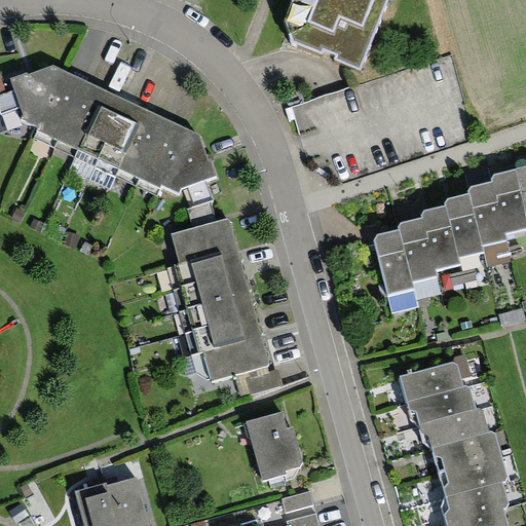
[(293,0),(285,22),(291,42),(323,55),(324,50),(338,57),(334,60),(361,70),(388,0),(293,0)]
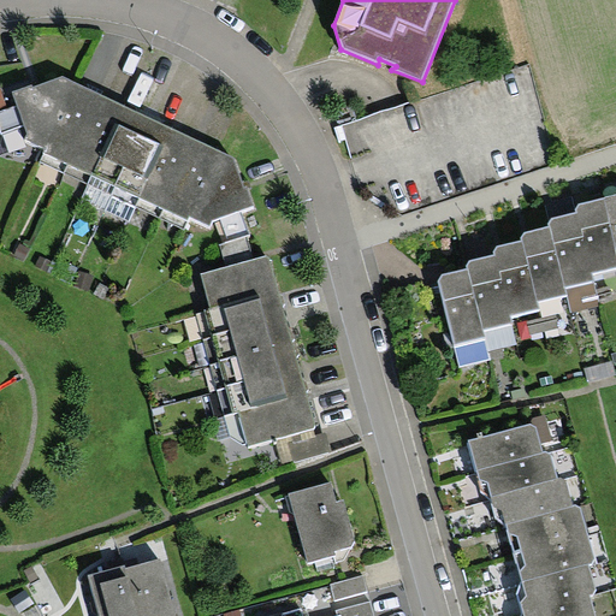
[(254,203),(230,155),(64,76),(11,93),(29,135),(25,141),(46,148),(43,153),(187,224),(189,217),(209,226),(213,221),(254,203)]
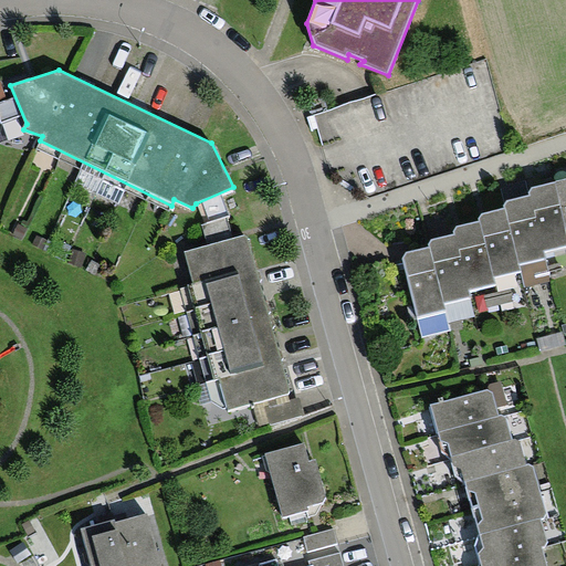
[(565,253),(565,223),(558,191),(532,197),(533,203),(547,259),(565,253)]
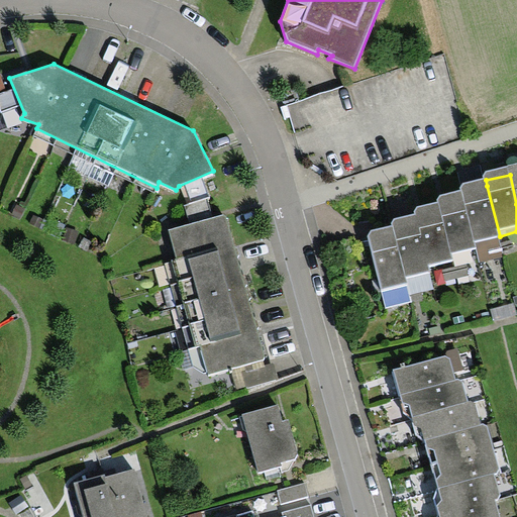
[(500,236),(487,186),(463,191),(464,197),(479,252),(482,264),(505,257),(500,236)]
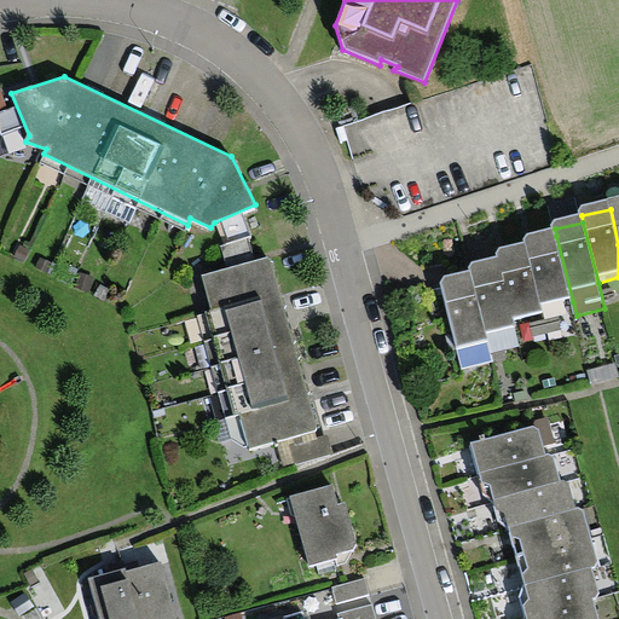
[(541,310),(573,302),(556,236),(524,244),(526,252),(541,310)]
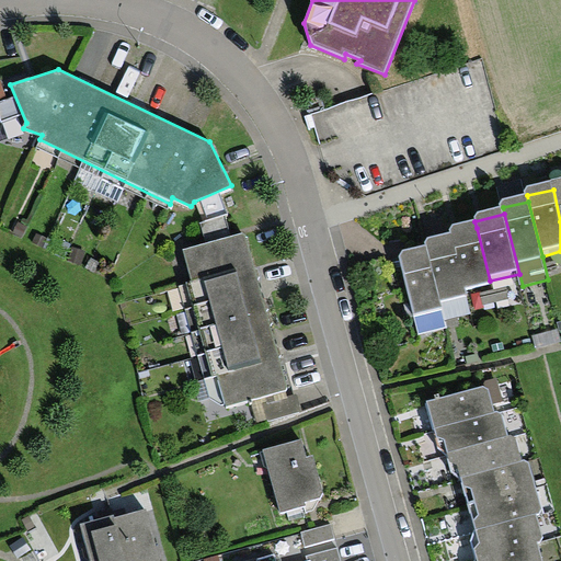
[(490,281),(477,228),(451,235),(454,240),(467,294),(492,288),(490,281)]
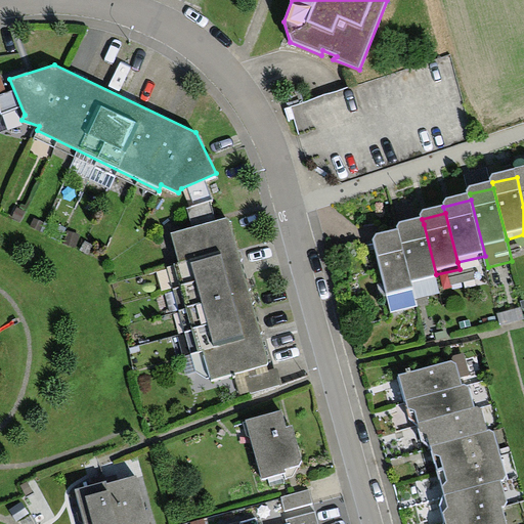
[(269,364),(227,217),(171,233),(213,381),(269,364)]
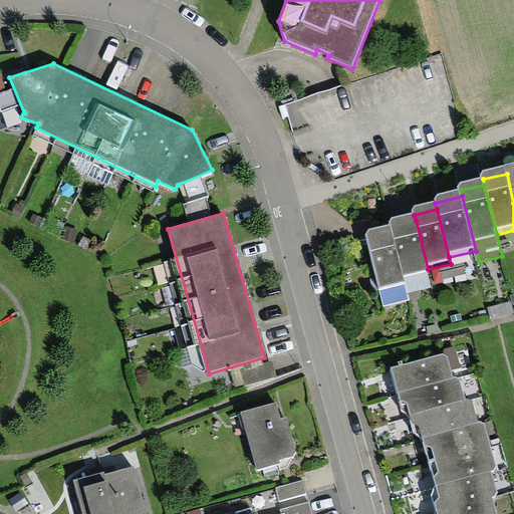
[(428,269),(416,220),(392,226),(394,233),(405,280),(429,274),(428,269)]
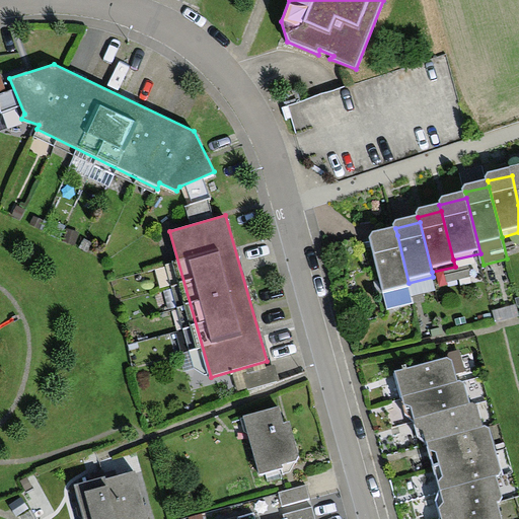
[(409,283),(397,235),(372,241),(385,296),(411,289),(409,283)]
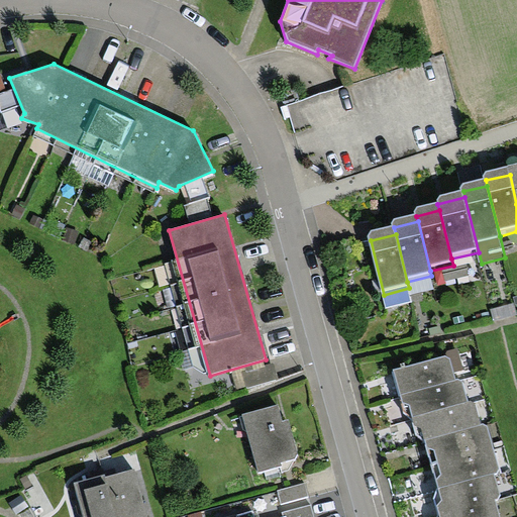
[(513,317),(511,308),(495,312),(497,321),(513,317)]
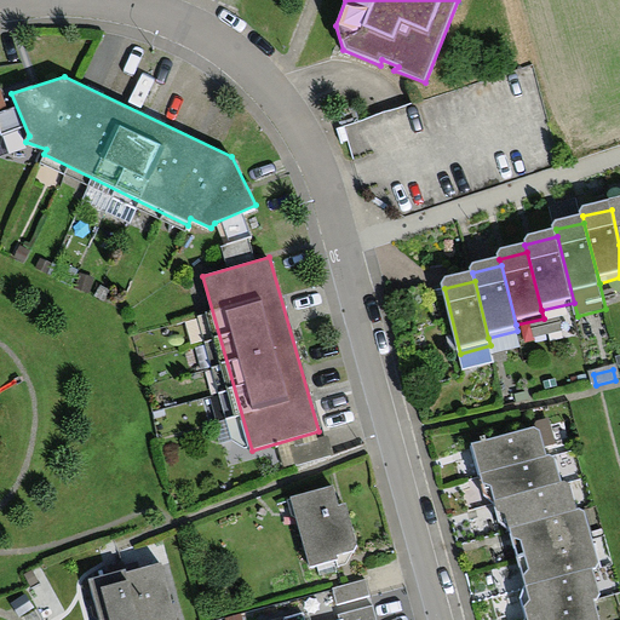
[(534,429),(471,443),(480,474),(546,457),(539,426),(534,429)]
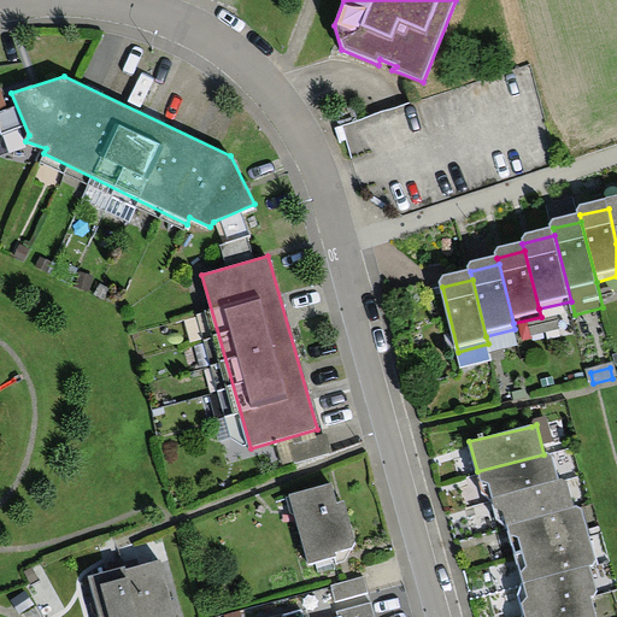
[(548,453),(544,454),(477,471),(481,481),(489,483),(493,497),(558,480),(552,456),(548,453)]
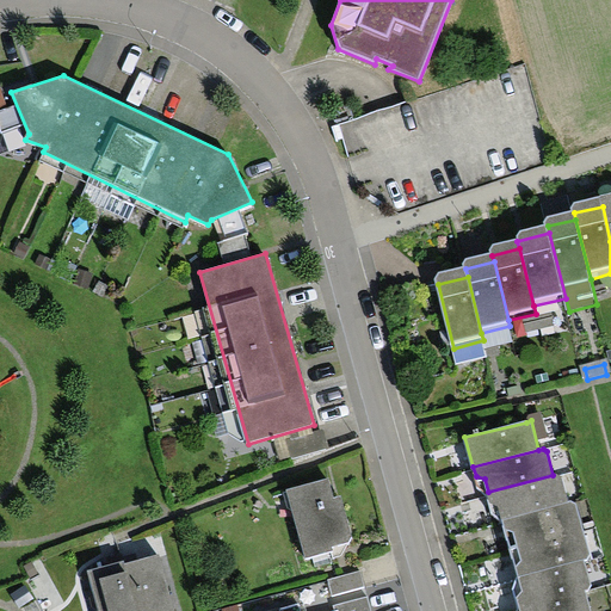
[(556,474),(553,475),(488,492),(489,503),(498,506),(503,520),(569,504),(562,477),(556,474)]
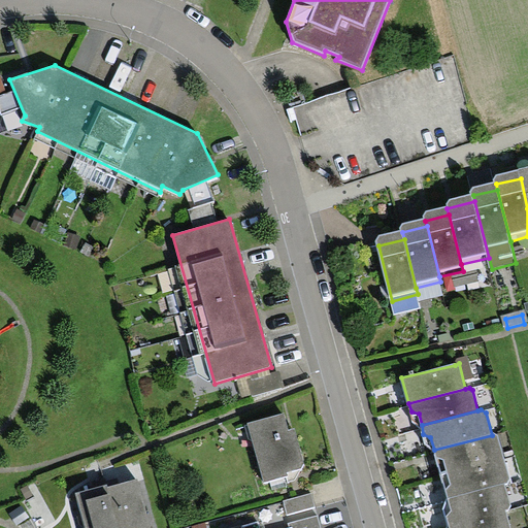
[(250,429),(264,487),(307,475),(297,436),(290,438),(285,421),(250,429)]
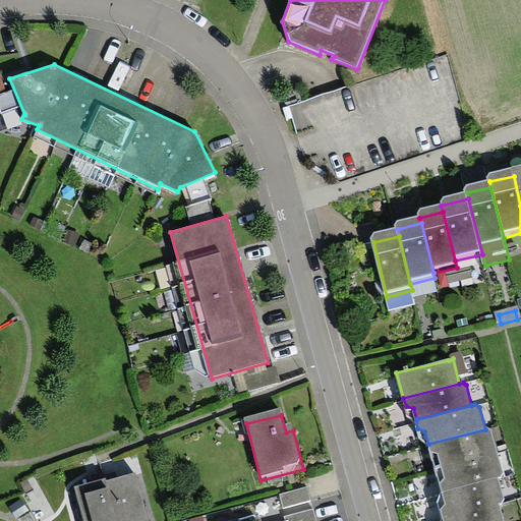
[(428,444),(435,467),(497,450),(491,429),(488,428),(485,429),(428,444)]
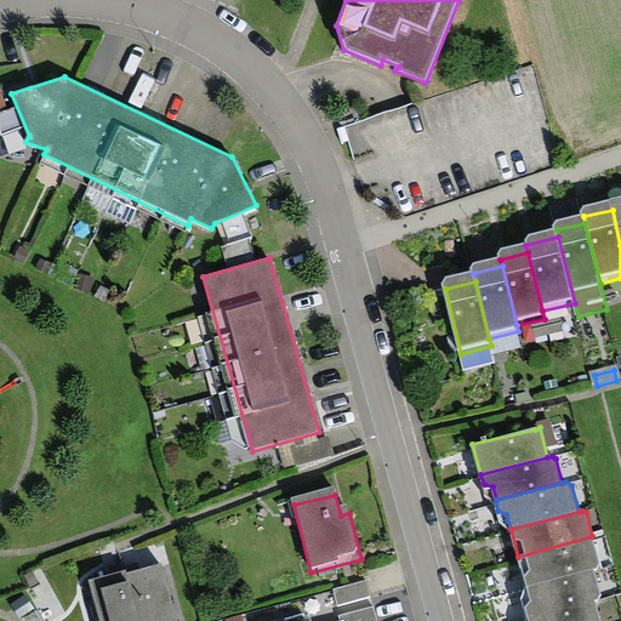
[(518,557),(527,587),(596,569),(598,568),(600,563),(592,536),(518,557)]
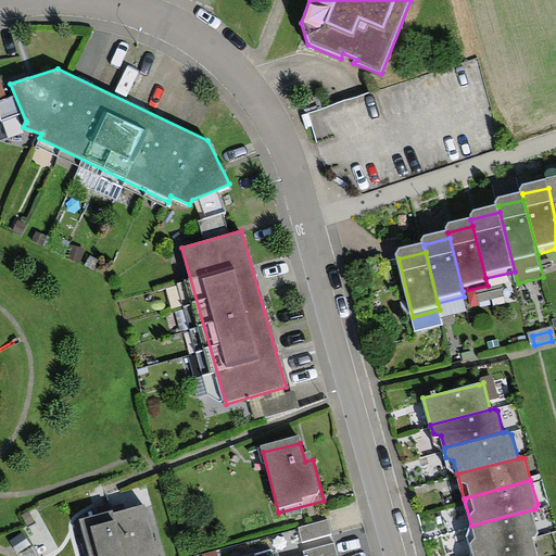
[(156,555),(144,505),(114,513),(124,555),(156,555)]
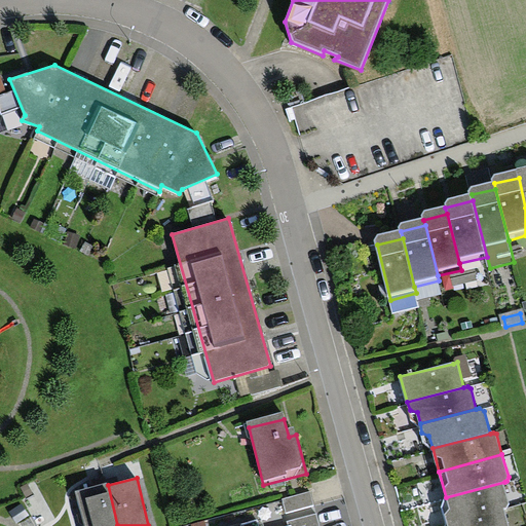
[(107,482),(75,491),(84,525),(117,525),(108,485),(107,482)]
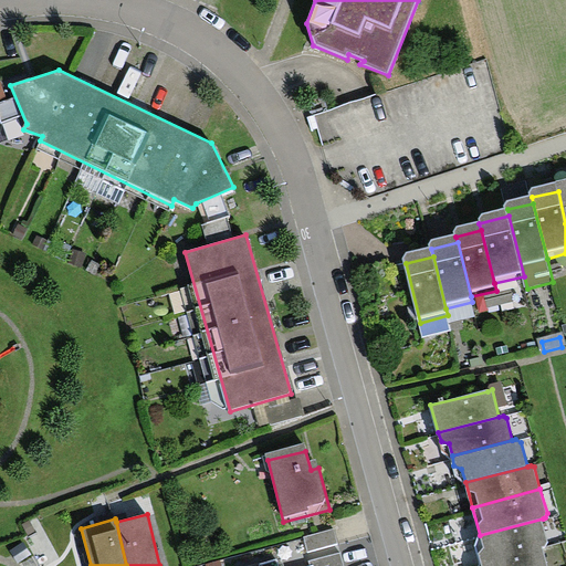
[(547,541),(543,519),(480,535),(484,547),(478,553),(481,564),(543,548),(545,547),(547,541)]
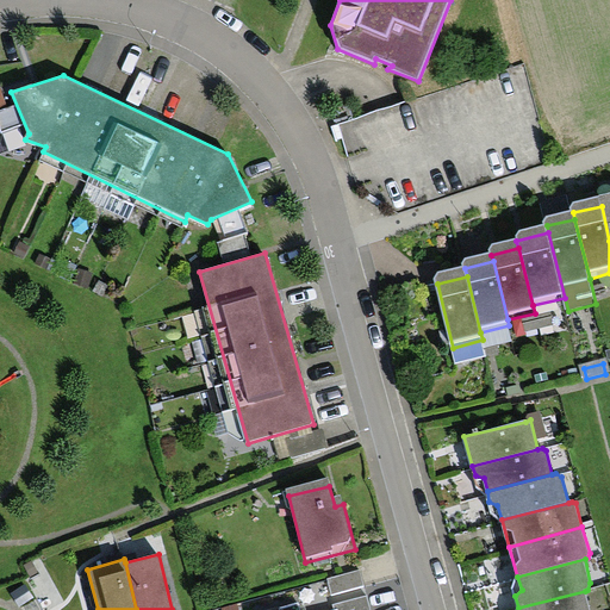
[(360,576),(329,585),(334,599),(363,590),(360,576)]
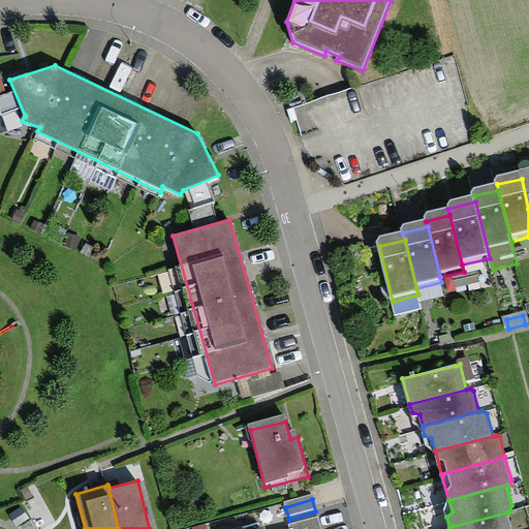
[(511,528),(507,512),(449,527),(449,528),(511,528)]
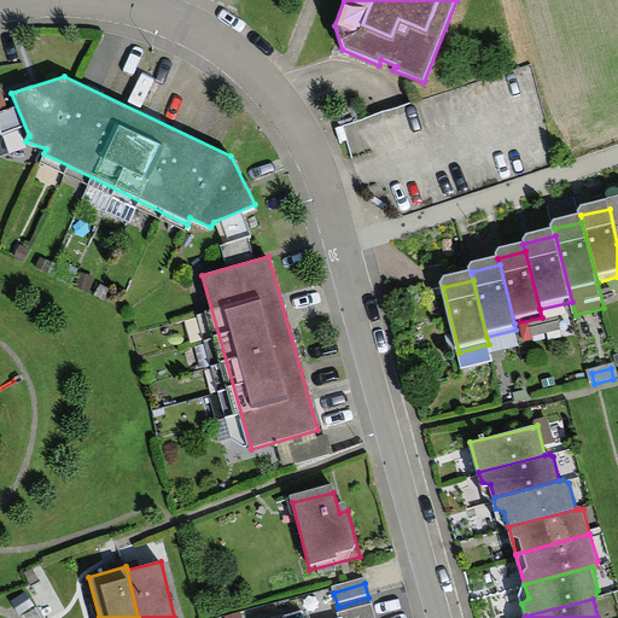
All buildings are outlined.
